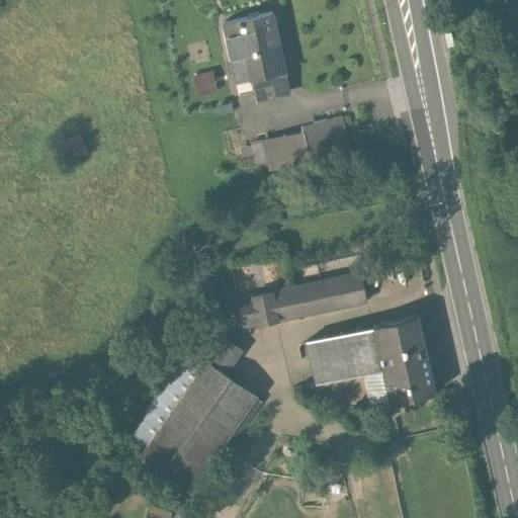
[(272,14),(220,26),(234,84),(251,80),(285,73),(272,14)]
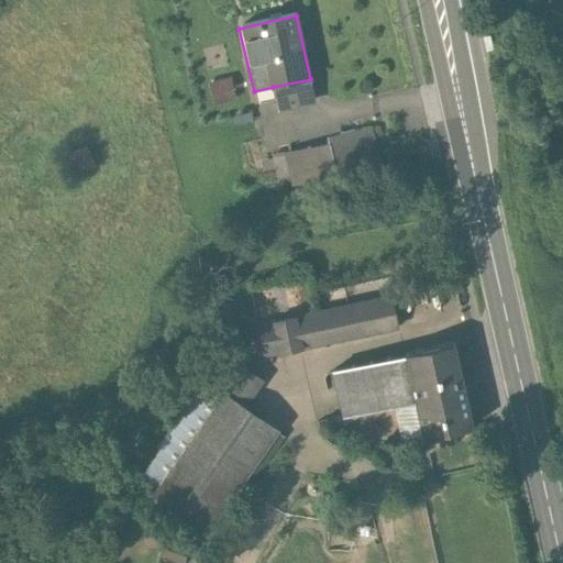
[(231,78),(209,83),(213,105),(235,100),(231,78)]
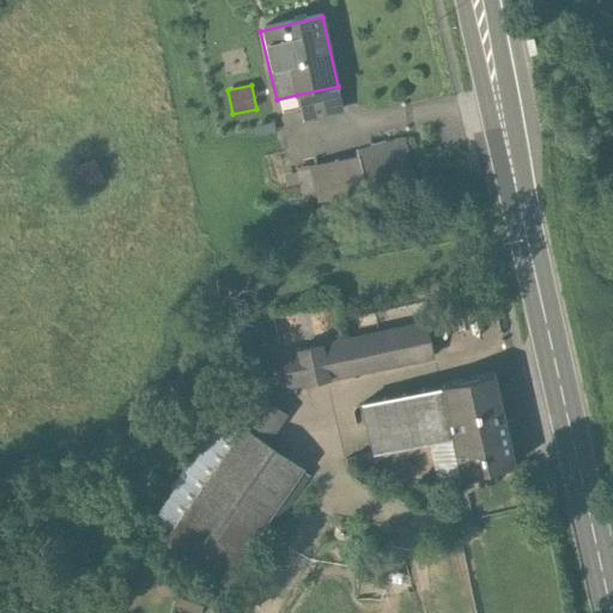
[(338,86),(297,95),(303,123),(344,115),(338,86)]
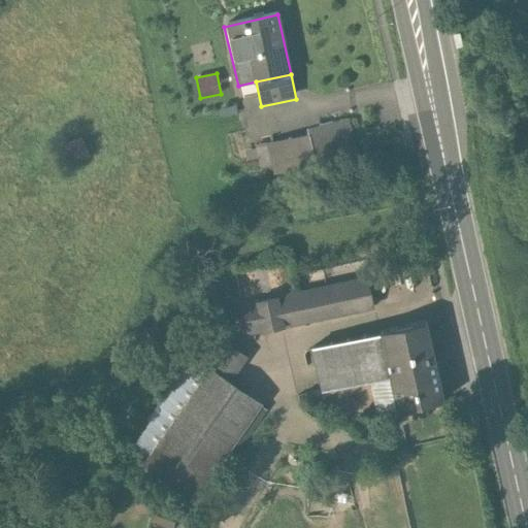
[(349,119),(306,129),(308,134),(316,166),(358,157),(349,119)]
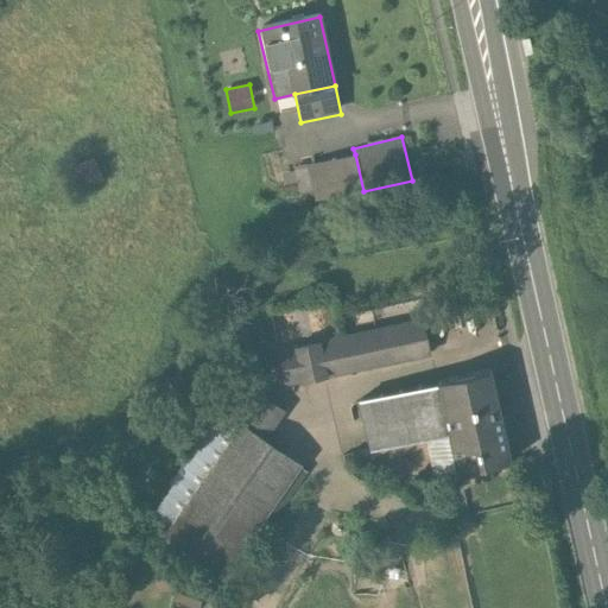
[(363,191),(355,154),(293,169),(299,194),(311,191),(314,203),(363,191)]
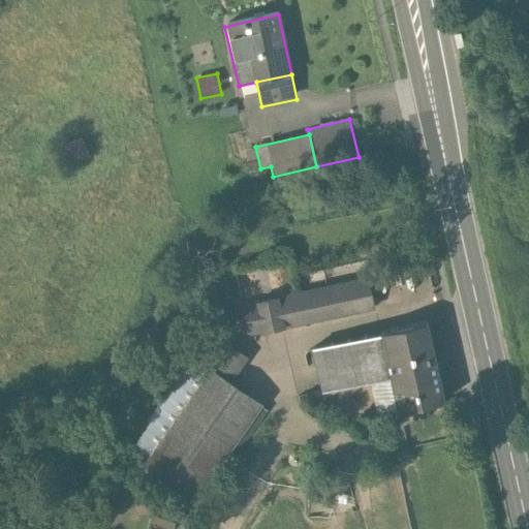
[(88,157),(81,138),(60,146),(68,165),(88,157)]
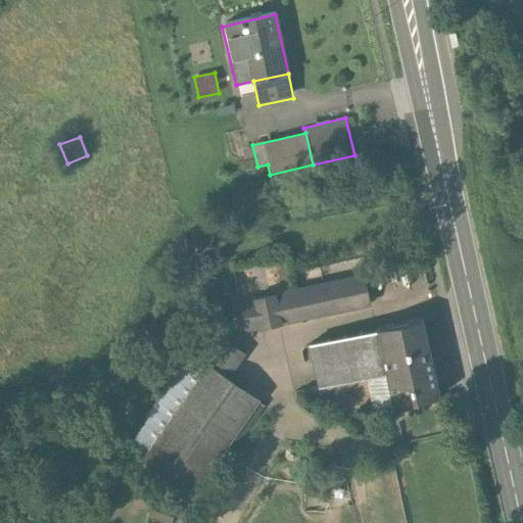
[(364,273),(237,300),(245,334),(371,306),(364,273)]
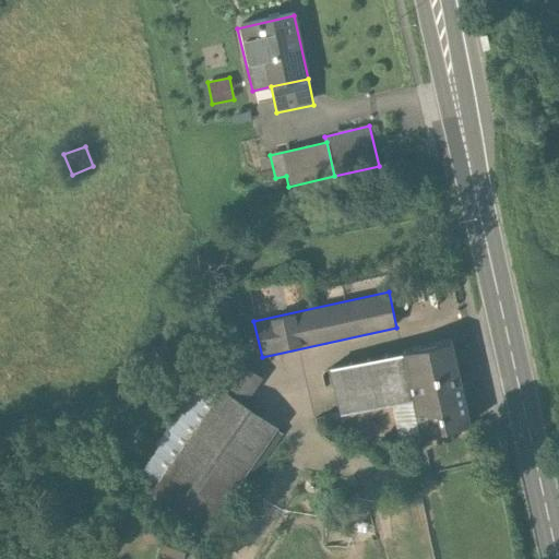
[(452,341),(330,368),(341,415),(413,399),(420,437),(472,425),(452,341)]
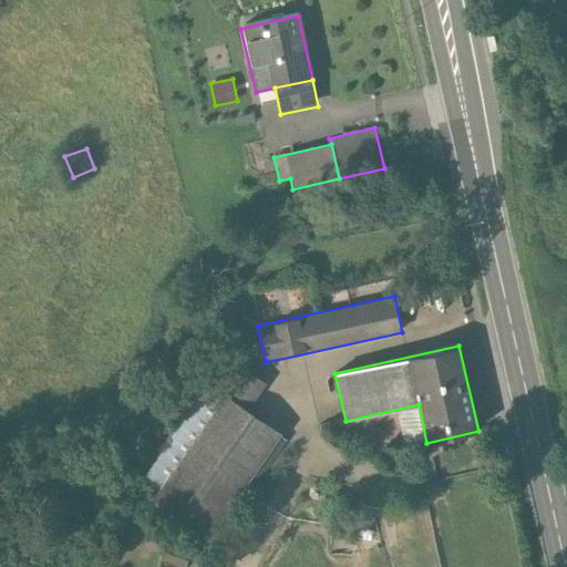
[(206,382),(248,411),(267,383),(224,354),(206,382)]
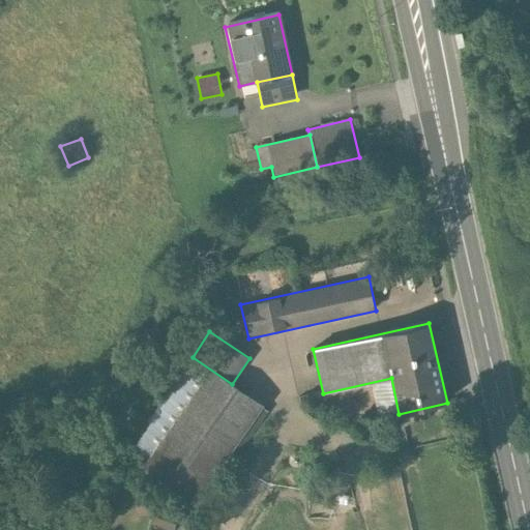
[(232,384),(193,357),(124,463),(195,508),(263,403),(232,384)]
